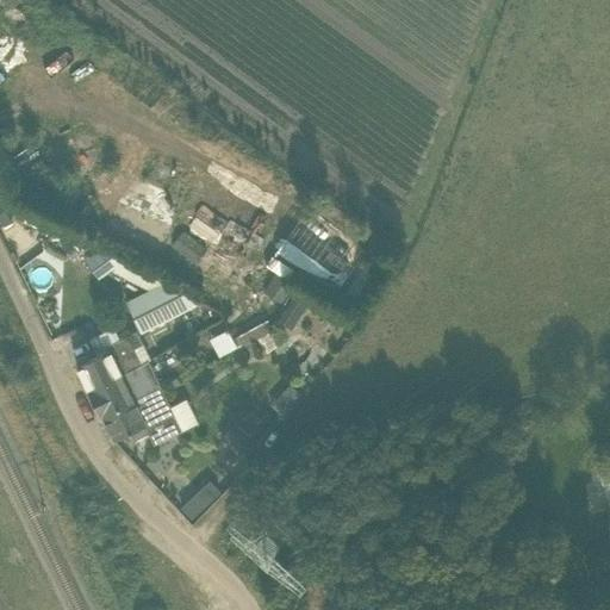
[(0,0),(0,74),(32,62),(7,0),(0,0)]
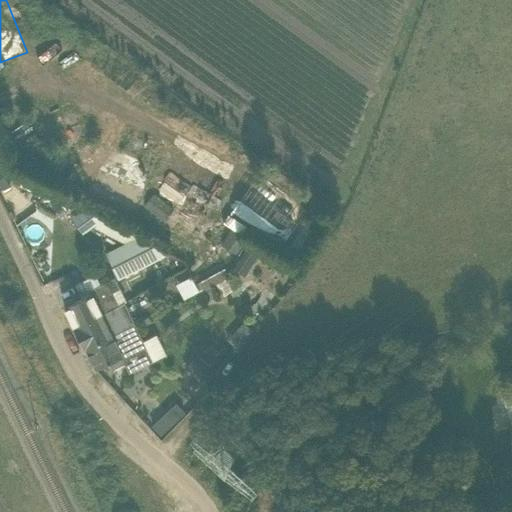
[(110,157),(99,169),(144,190),(146,173),(139,160),(125,154),(110,157)]
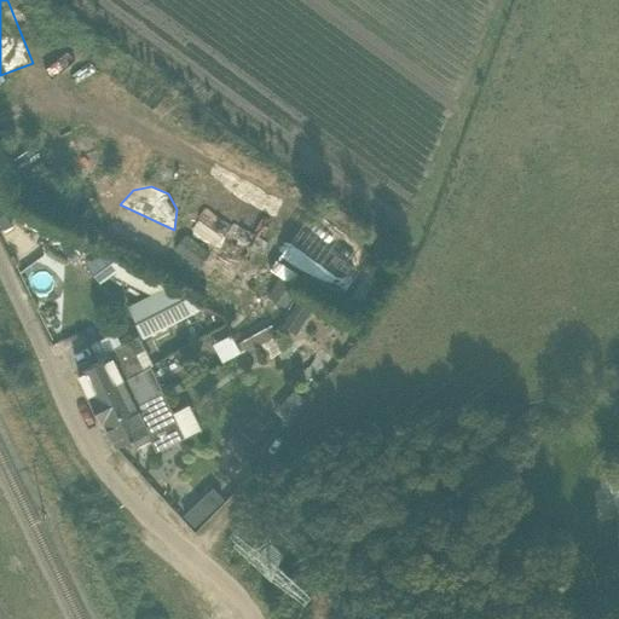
[(258,226),(233,210),(221,229),(244,244),(258,226)]
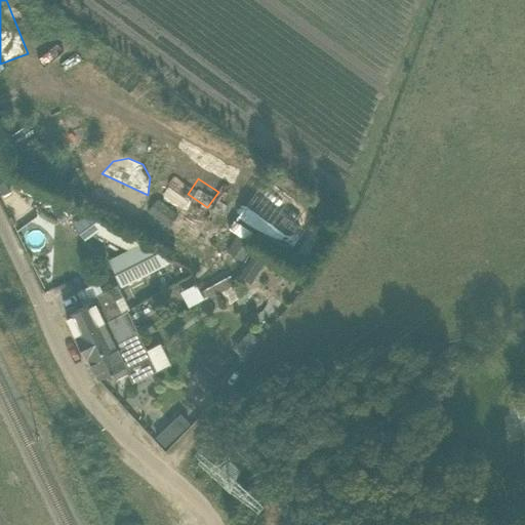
[(157,199),(148,211),(166,227),(176,214),(157,199)]
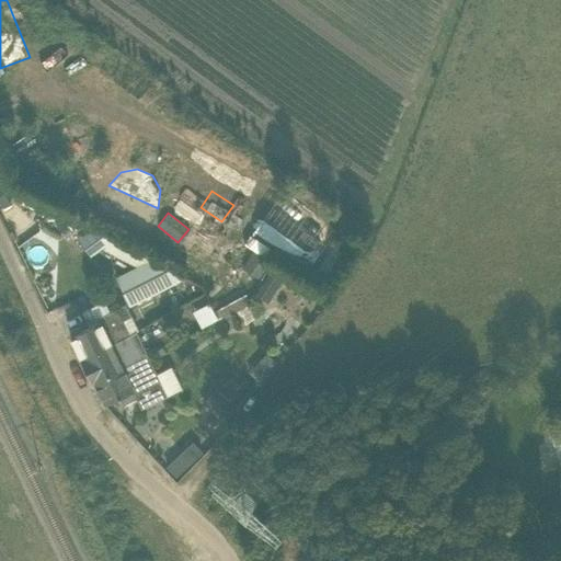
[(102,249),(137,267),(128,271),(134,282),(121,288),(130,307),(181,281),(152,260),(103,235),(84,248),(91,258),(102,249)]
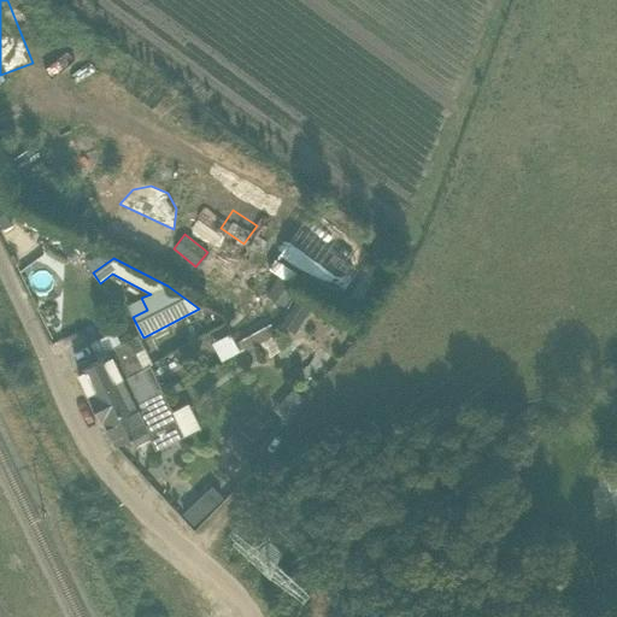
[(277,276),(265,295),(285,307),(297,288),(277,276)]
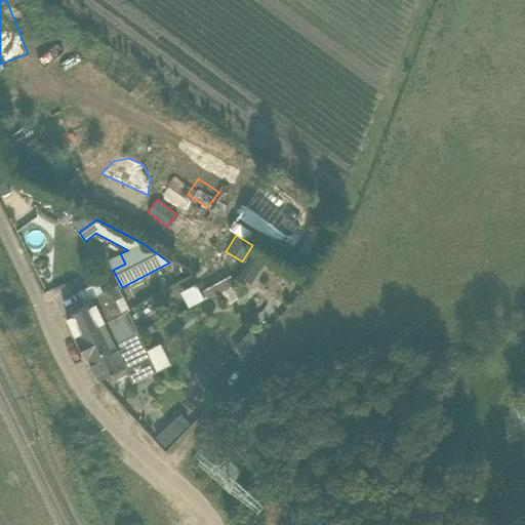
[(254,255),(240,278),(252,285),(266,263),(254,255)]
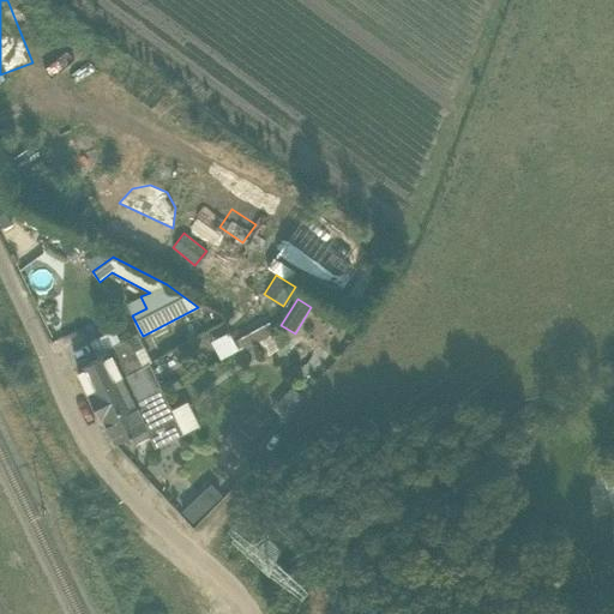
[(264,313),(228,333),(238,351),(274,332),(264,313)]
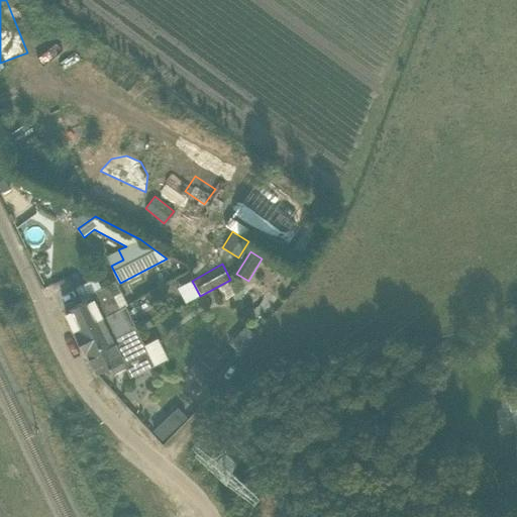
[(115,281),(102,288),(96,278),(76,288),(83,301),(75,305),(73,301),(65,305),(67,310),(66,310),(65,309),(65,310),(76,332),(127,308),(125,305),(119,308),(113,295),(120,291),(115,281)]
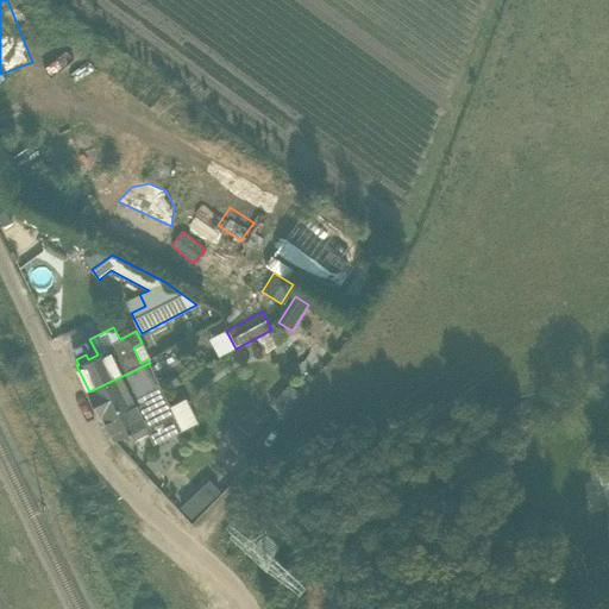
[(100,414),(155,388),(161,385),(150,363),(89,391),(100,414)]
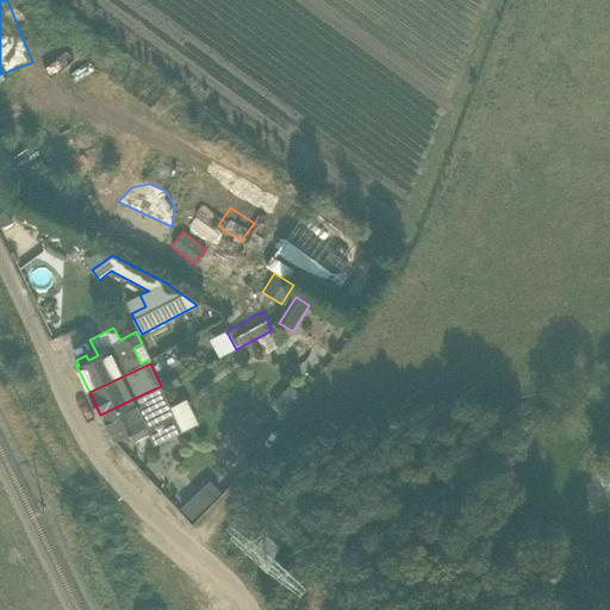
[(155,388),(100,415),(113,442),(114,441),(131,433),(135,440),(149,434),(145,428),(174,414),(161,386),(155,388)]
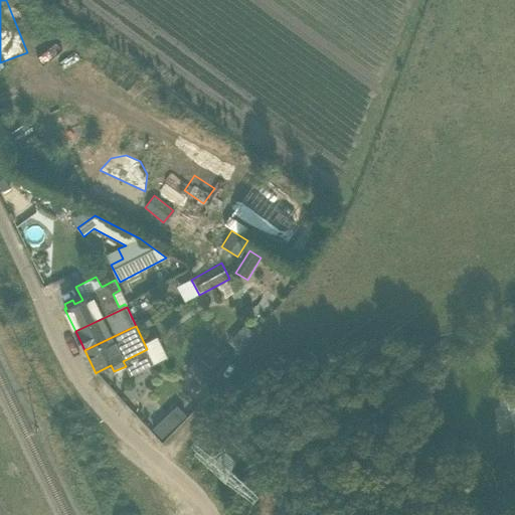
[(187,369),(207,386),(216,374),(197,358),(187,369)]
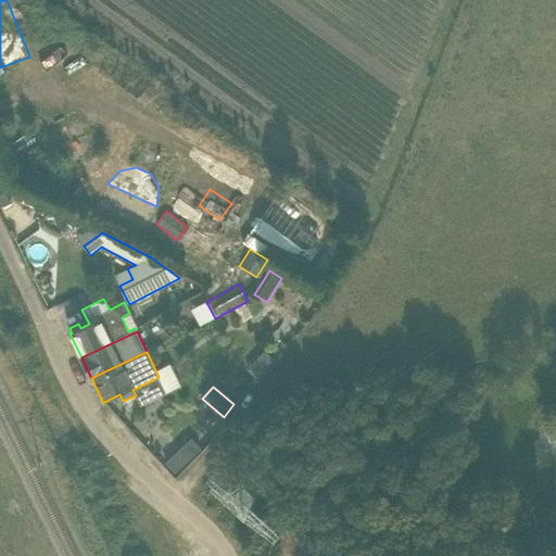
[(191,438),(164,463),(174,472),(201,449),(191,438)]
